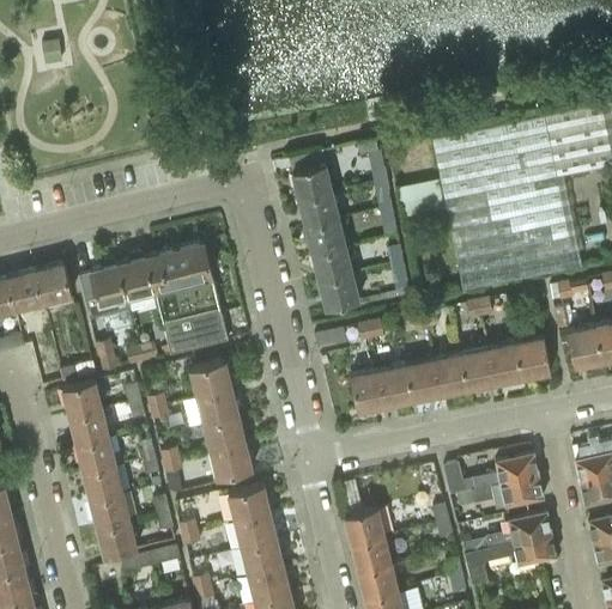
[(611,101),(432,139),(462,290),(582,266),(564,175),(611,165),(611,101)]
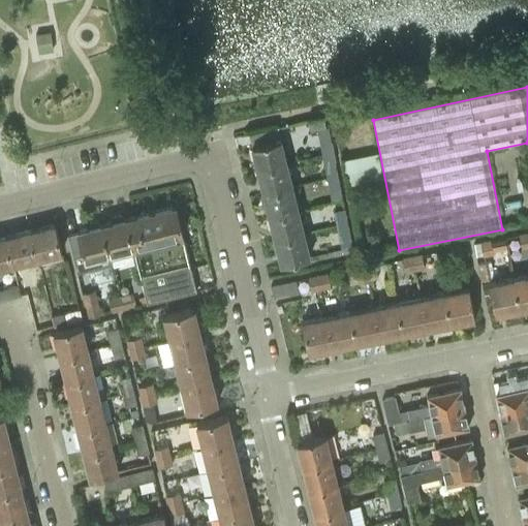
[(324,121),(308,125),(310,132),(327,128),(324,121)]
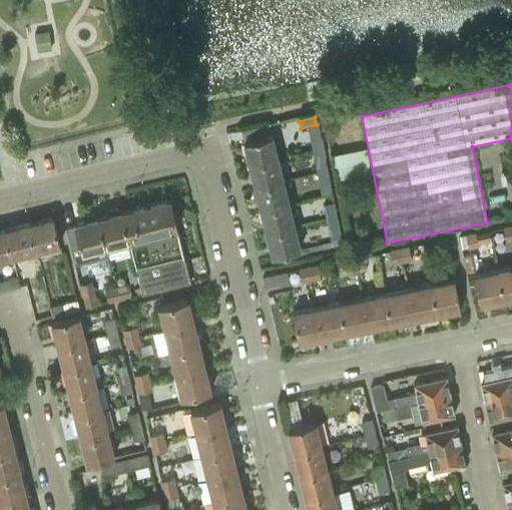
[(271,125),(242,132),(244,143),(245,143),(273,136),(271,125)]
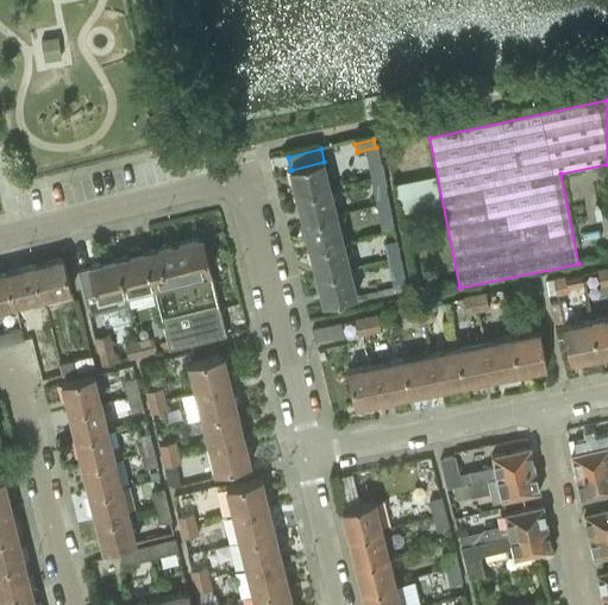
[(367,152),(370,168),(382,165),(378,150),(367,152)]
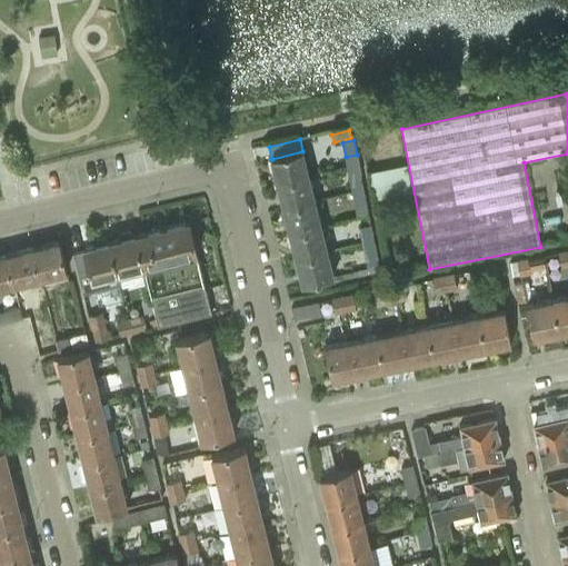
[(272,159),(278,186),(309,178),(302,151),(272,159)]
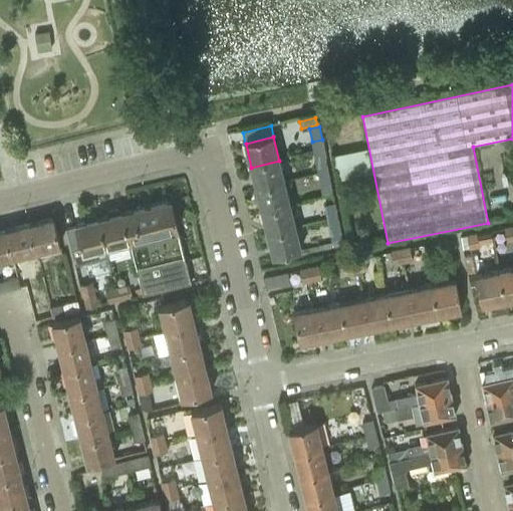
[(316,162),(319,175),(328,173),(326,160),(316,162)]
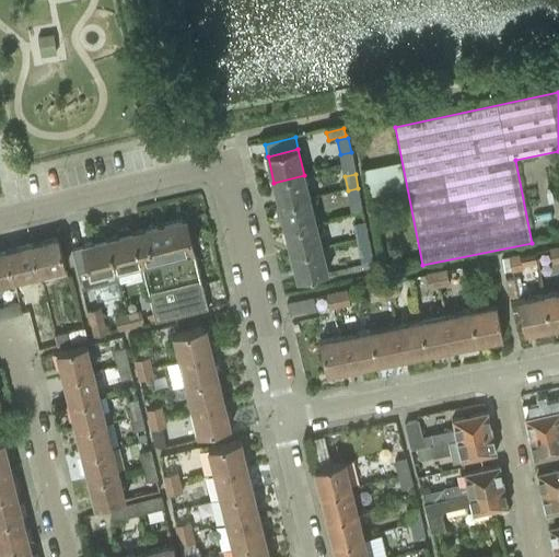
[(280,207),(311,200),(304,175),(274,183),(280,207)]
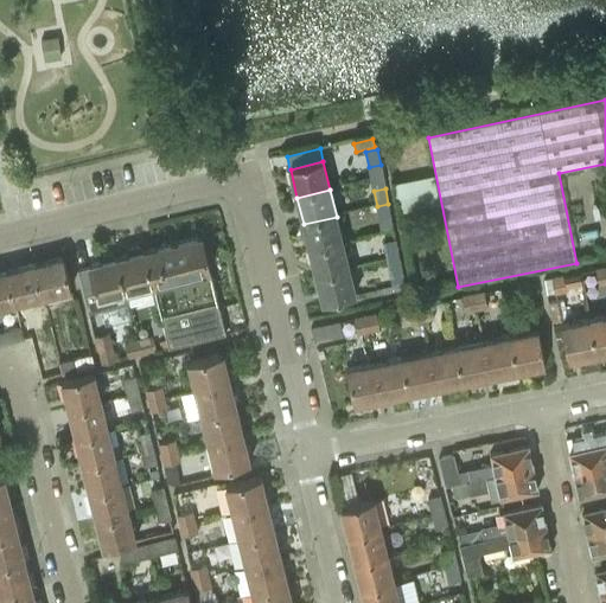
[(391,220),(388,204),(377,206),(380,223),(391,220)]
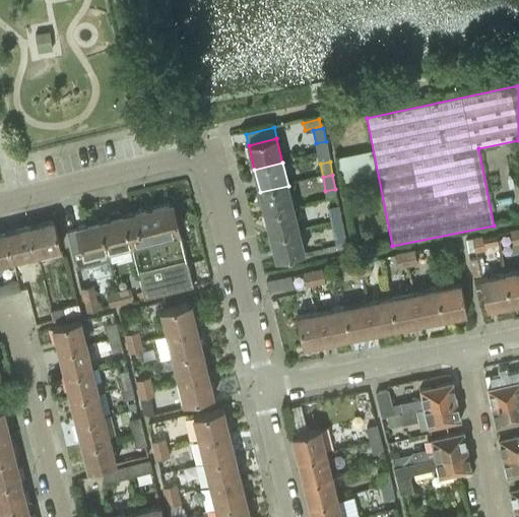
[(266,215),(294,208),(288,186),(260,192),(266,215)]
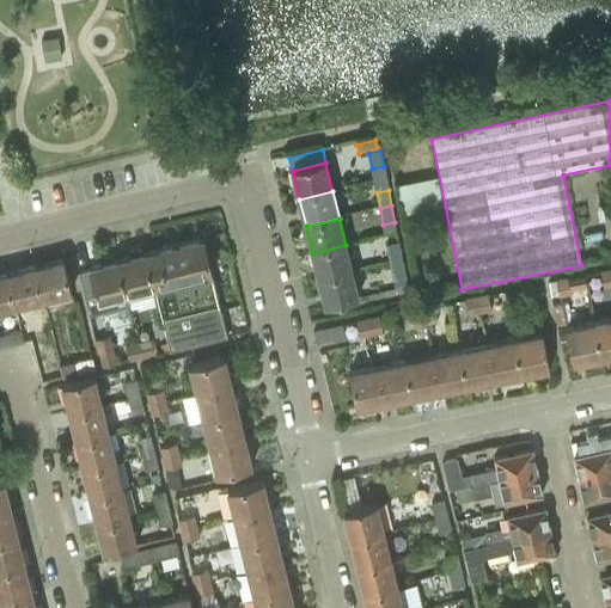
[(205,241),(147,256),(156,289),(156,290),(171,352),(228,338),(205,241)]
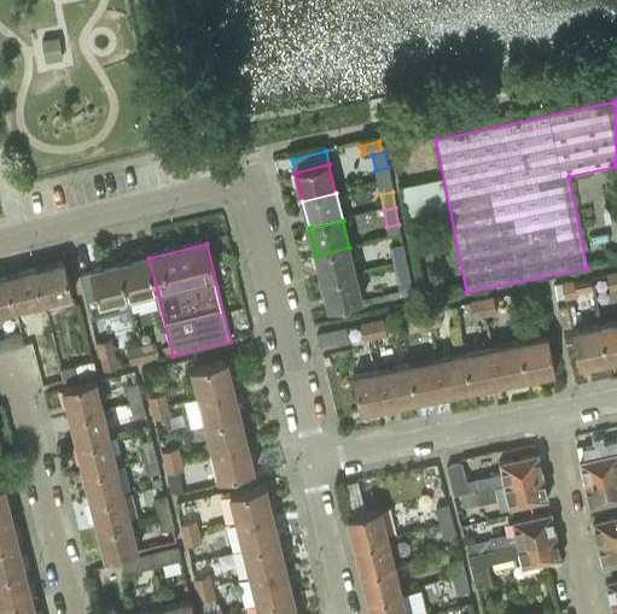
[(322,282),(356,275),(349,247),(316,256),(322,282)]
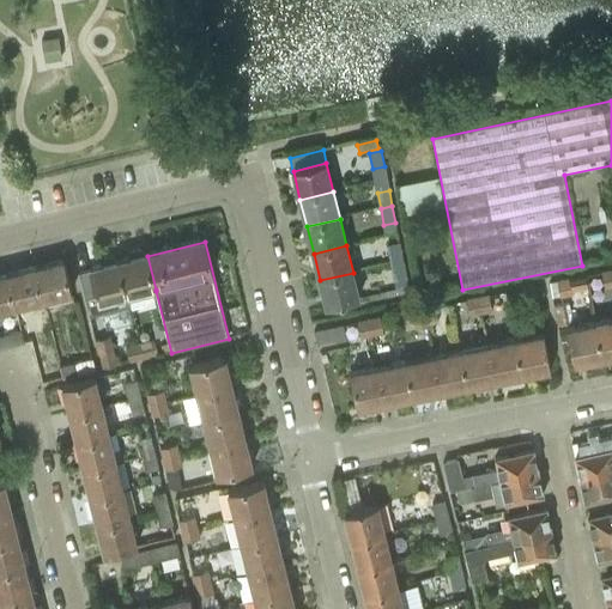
[(388,248),(392,263),(404,261),(400,245),(388,248)]
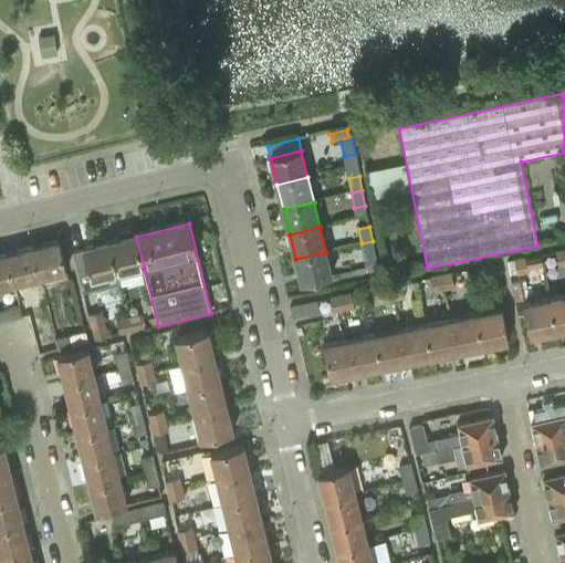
[(111,242),(122,285),(122,288),(133,284),(129,272),(144,269),(144,268),(136,237),(135,237),(131,232),(123,235),(122,240),(111,242)]
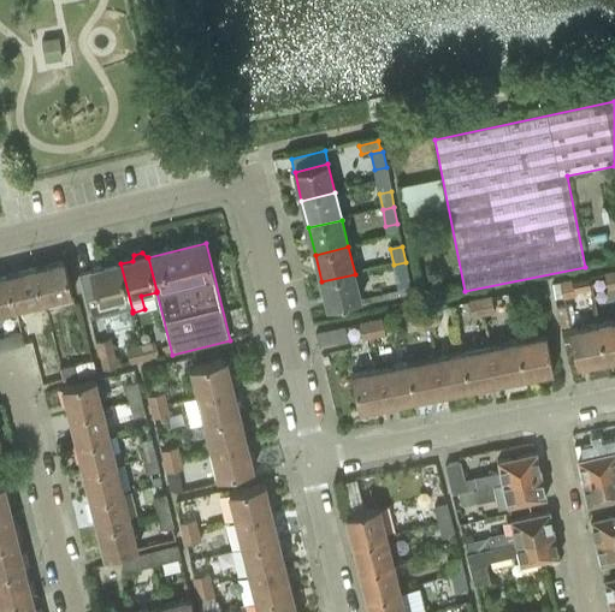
[(92,320),(132,310),(120,263),(118,265),(113,260),(106,262),(104,268),(92,271),(93,273),(81,275),(92,320)]
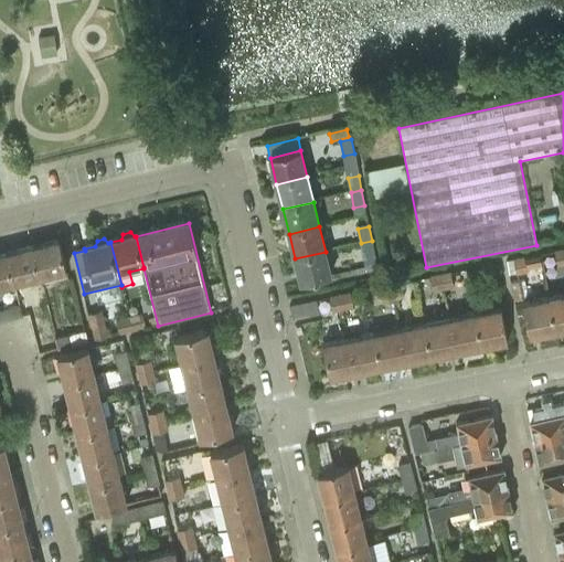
[(372,241),(361,243),(365,265),(376,263),(372,241)]
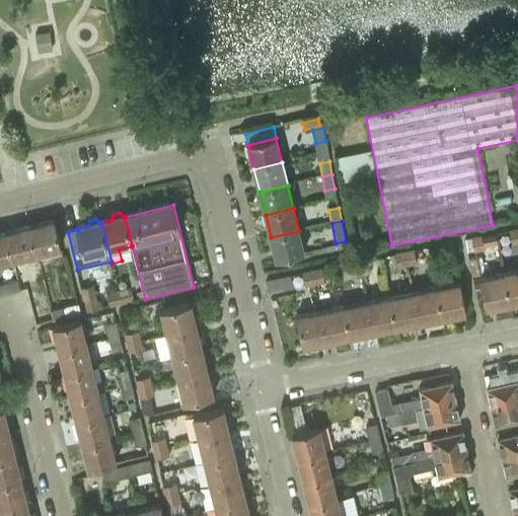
[(30,227),(38,255),(62,249),(55,222),(30,227)]
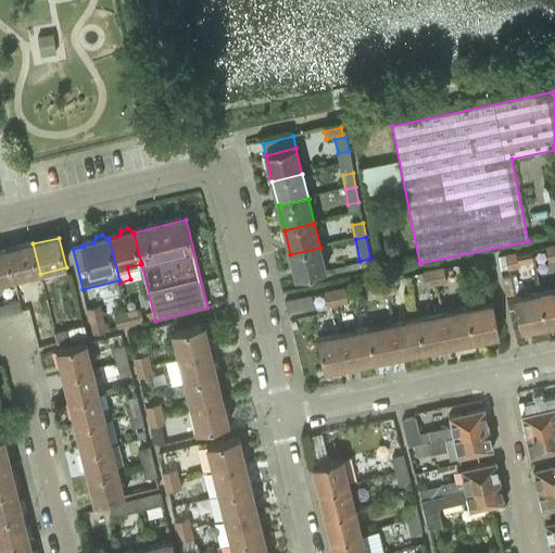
[(8,250),(15,280),(17,291),(42,285),(40,274),(33,243),(8,250)]
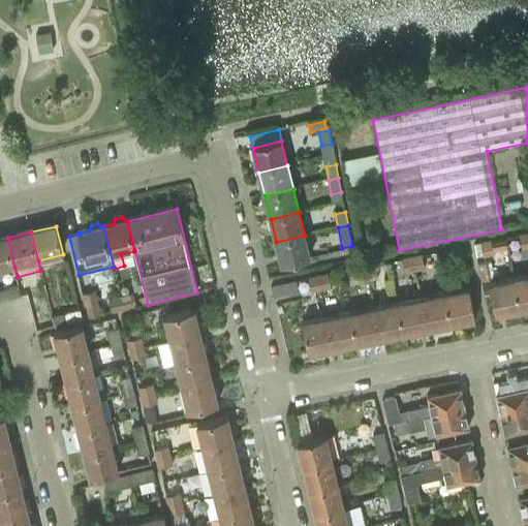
[(305,236),(276,242),(282,267),(311,259),(305,236)]
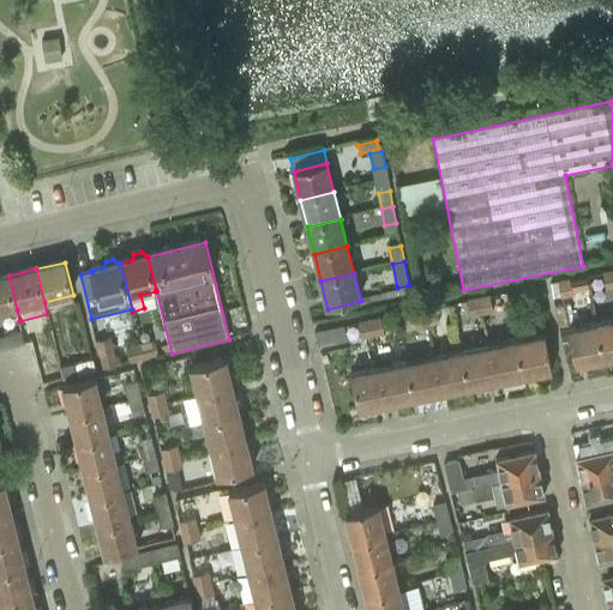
[(8,276),(0,277),(0,313),(17,309),(8,276)]
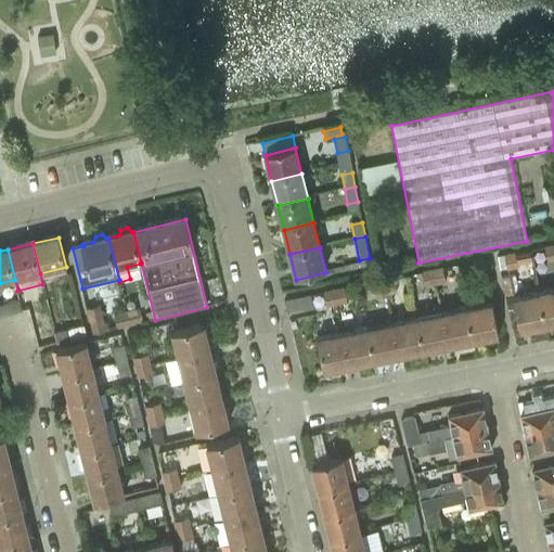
[(507,271),(518,269),(515,255),(505,257),(507,271)]
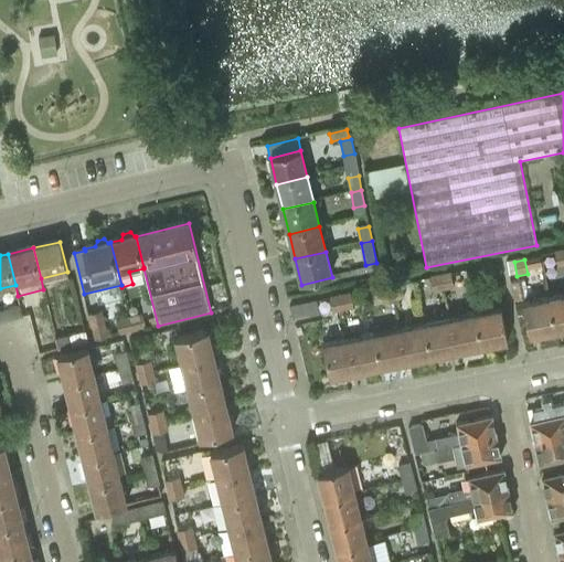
[(485,283),(496,281),(492,266),(482,268),(485,283)]
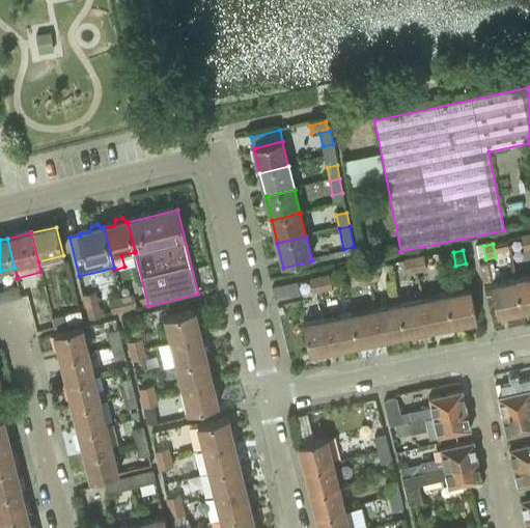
[(415,259),(417,274),(427,272),(424,258),(415,259)]
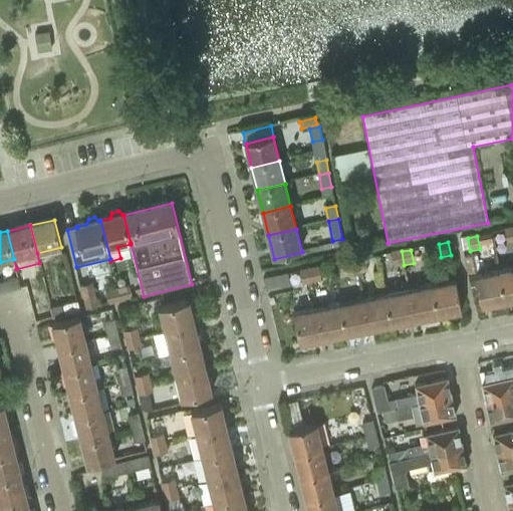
[(395,267),(404,265),(402,251),(392,253),(395,267)]
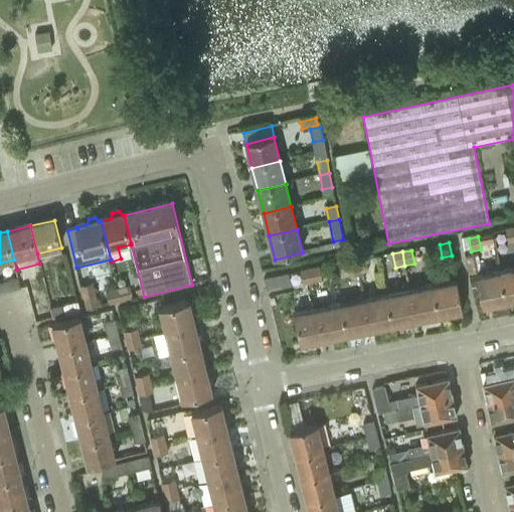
[(473,258),(467,260),(471,279),(477,278),(473,258)]
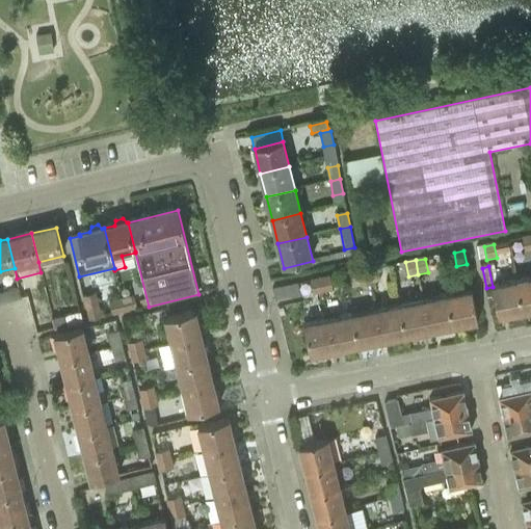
[(368,270),(371,284),(380,282),(378,268),(368,270)]
